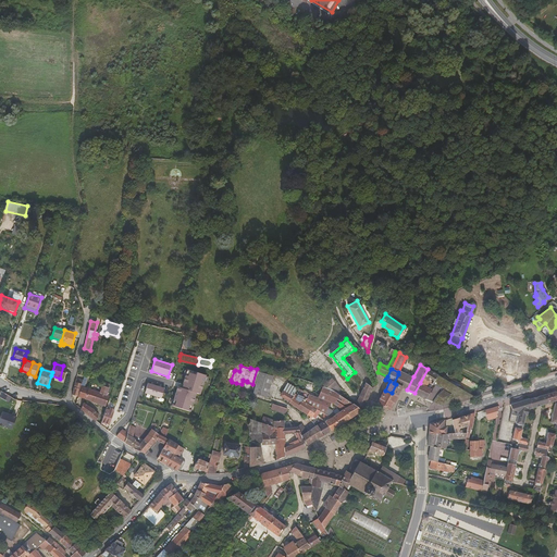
[(420,383),(426,387),(431,388),(426,399),(433,401),(434,399),(434,400),(437,395),(450,383),(428,369),(420,383)]
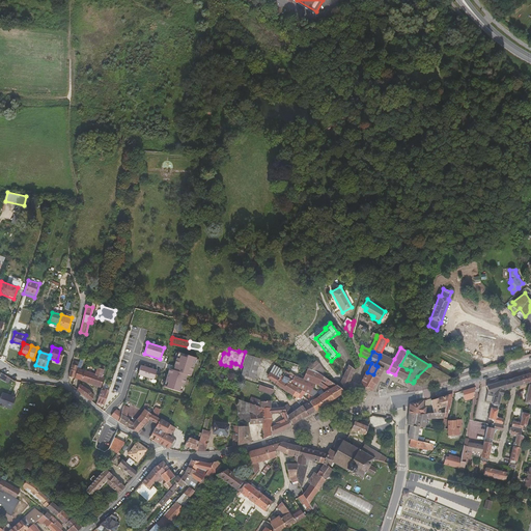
[(196,358),(178,353),(174,366),(173,370),(169,369),(164,387),(182,392),(187,374),(191,375),(196,358)]
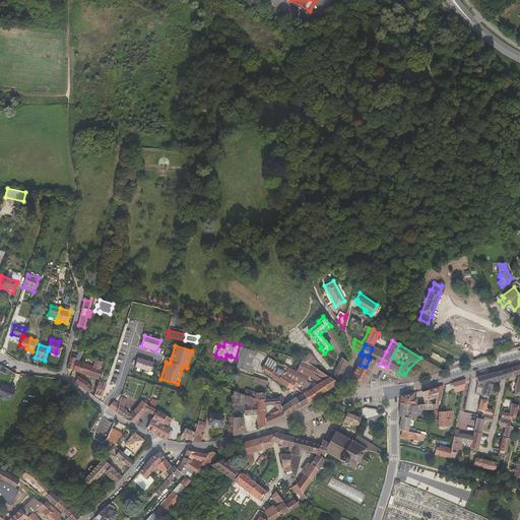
[(495,345),(488,346),(489,353),(496,352),(495,345)]
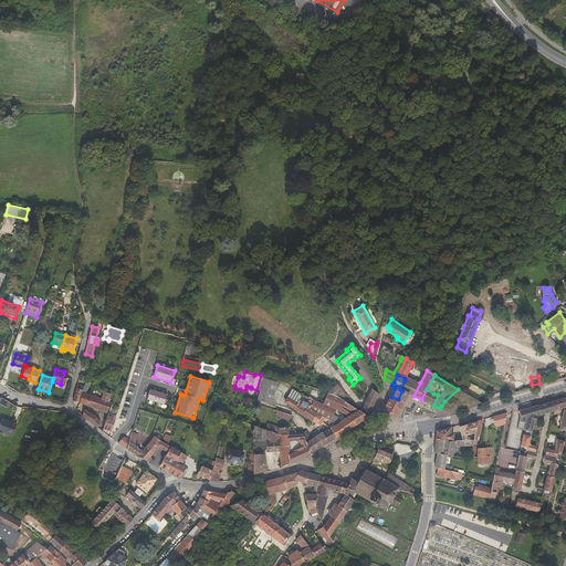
[(276,383),(263,378),(258,400),(271,404),(276,383)]
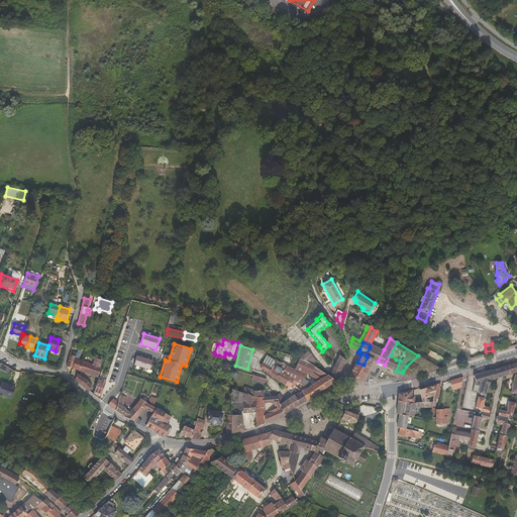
[(368,356),(373,358),(374,355),(374,353),(376,349),(370,347),(366,355),(368,356)]
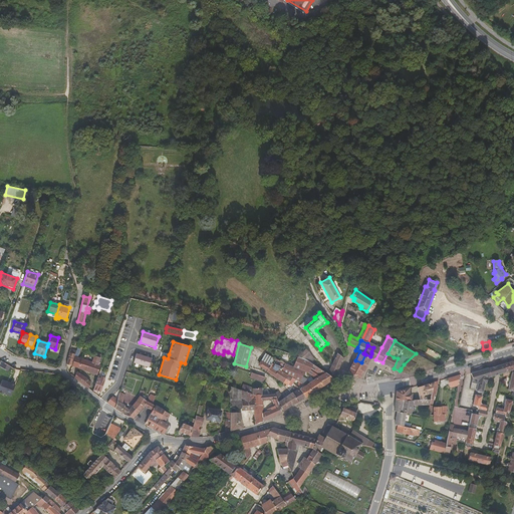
[(375,359),(381,347),(375,345),(371,353),(370,356),(370,357),(375,359)]
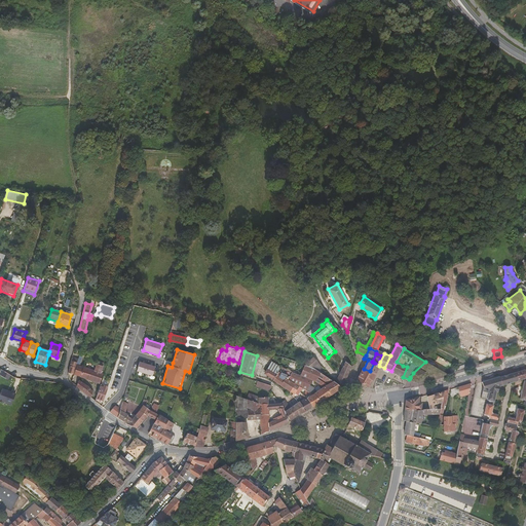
[(285,359),(275,357),(267,370),(275,375),(280,367),(285,359)]
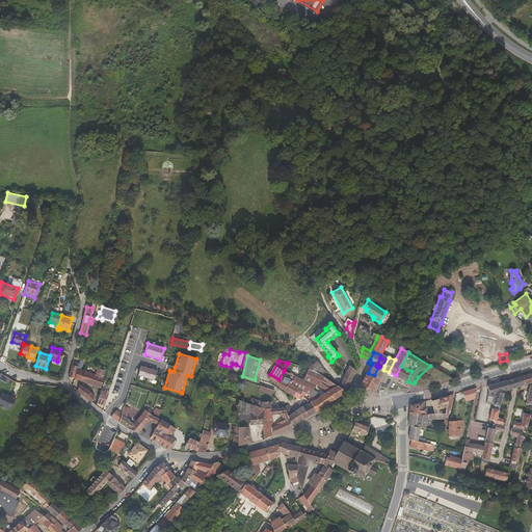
[(79,364),(74,362),(70,376),(70,377),(74,378),(77,369),(79,364)]
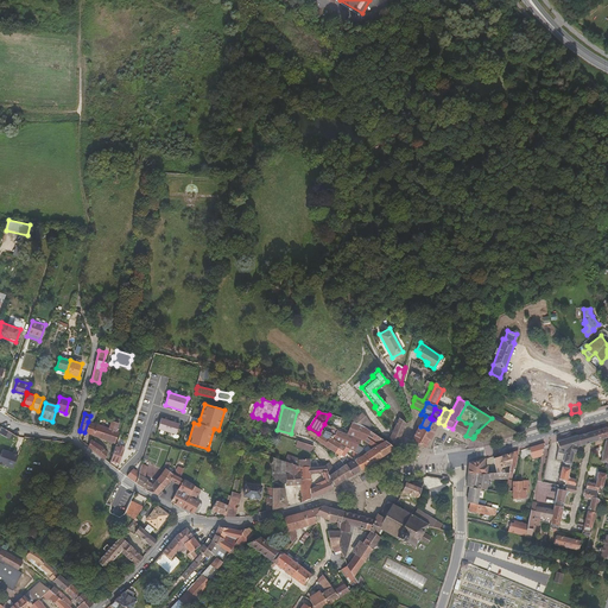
[(361,425),(367,429),(372,425),(362,413),(358,417),(355,415),(348,420),(349,420),(361,425)]
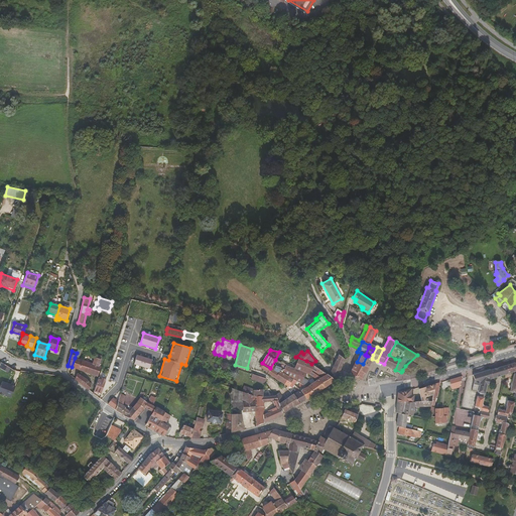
[(293,380),(296,381),(301,371),(292,367),(295,357),(291,356),(279,352),(275,360),(287,365),(283,374),(288,377),(293,379),(293,380)]
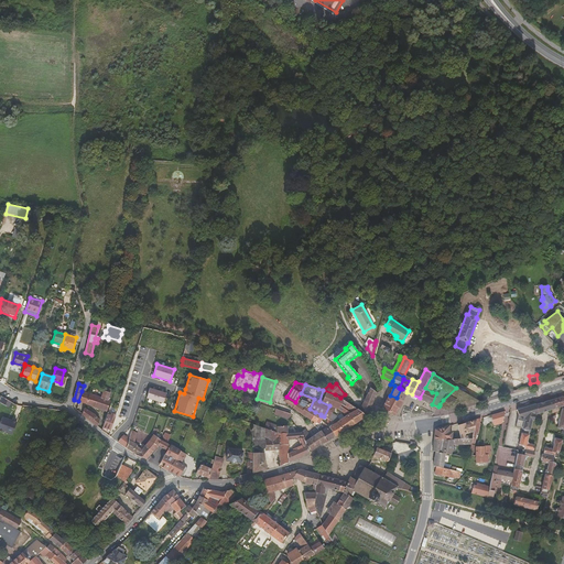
[(150,388),(147,398),(163,403),(166,393),(150,388)]
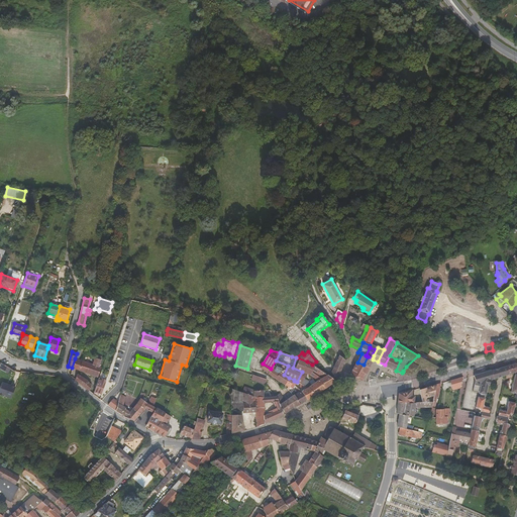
[(345,360),(339,355),(334,366),(329,376),(336,381),(339,375),(341,371),(344,362),(345,360)]
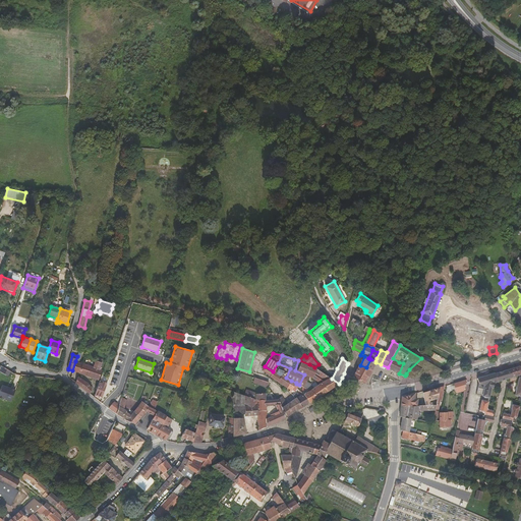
[(388,367),(395,371),(399,362),(393,358),(388,367)]
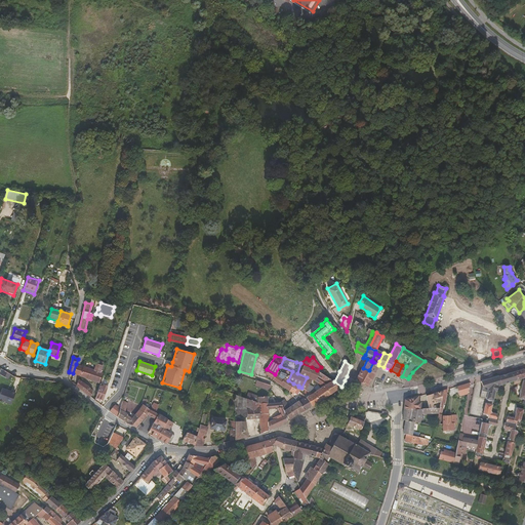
[(412,372),(409,377),(414,379),(413,381),(417,382),(446,374),(425,361),(412,372)]
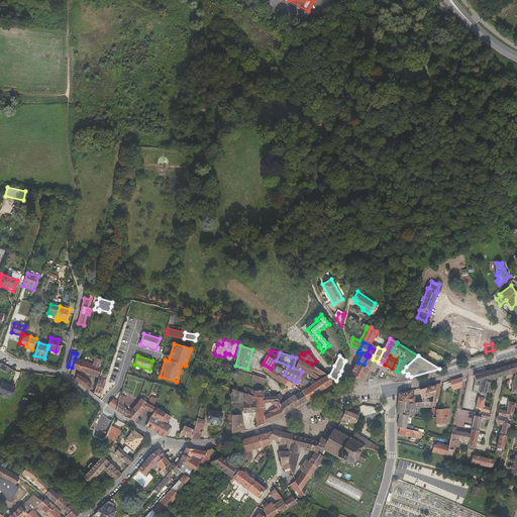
[(364,365),(370,367),(373,359),(373,358),(368,356),(364,365)]
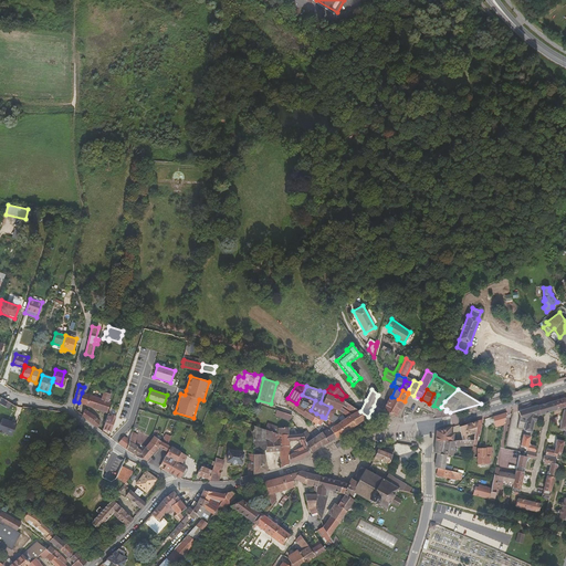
[(321,402),(331,407),(339,410),(345,401),(342,399),(336,396),(325,391),(324,391),(321,402)]
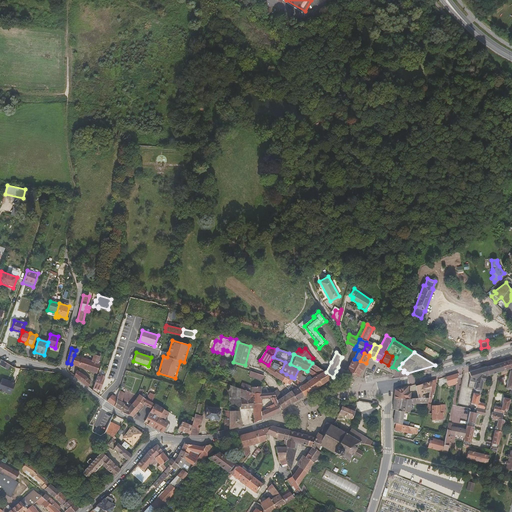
[(74,355),(71,364),(78,367),(81,358),(74,355)]
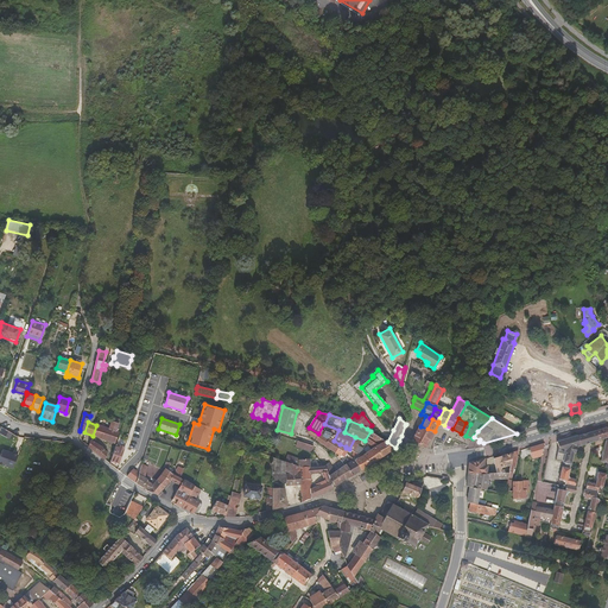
[(96,425),(93,436),(115,443),(119,432),(116,431),(119,424),(118,424),(113,422),(112,422),(109,430),(96,425)]
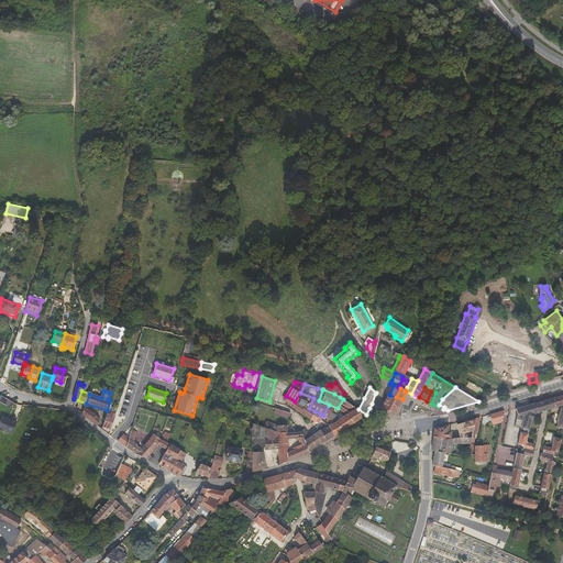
[(431,392),(427,401),(431,404),(435,393),(431,392)]
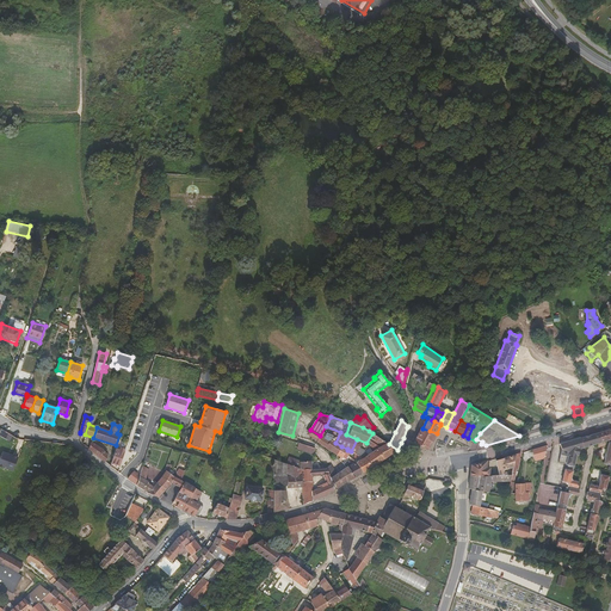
[(340,432),(326,426),(320,436),(319,437),(329,443),(331,440),(335,443),(340,432)]
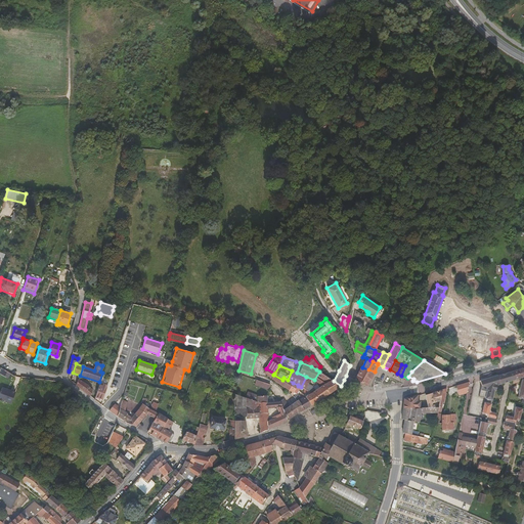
[(367,386),(368,383),(375,372),(368,369),(362,367),(355,380),(367,386)]
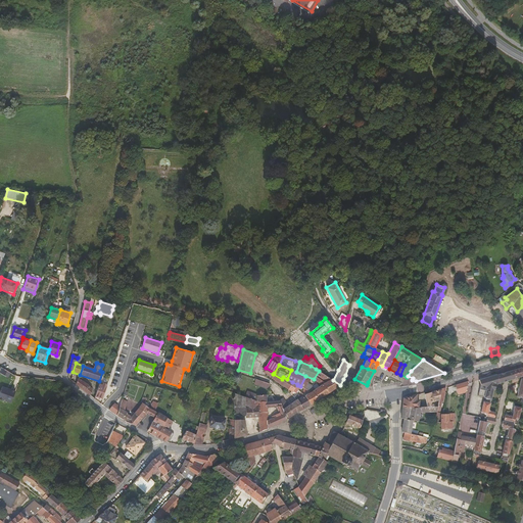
[(273,374),(274,373),(266,368),(263,372),(268,375),(271,378),(271,377),(273,374)]
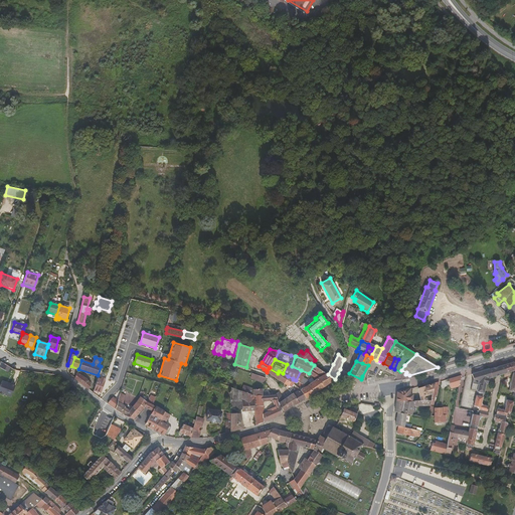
[(498,367),(500,375),(512,371),(513,371),(513,372),(509,391),(514,392),(514,363),(513,362),(498,367)]
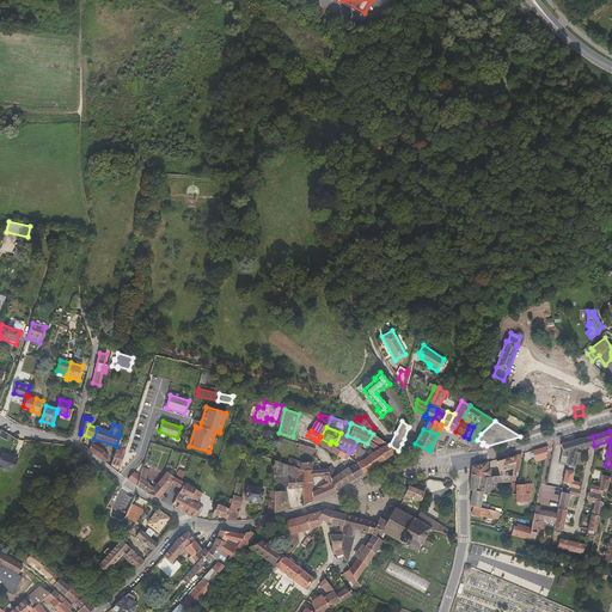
[(365,451),(355,446),(352,452),(365,459),(366,460),(373,469),(397,452),(398,451),(390,445),(387,444),(373,434),(367,444),(377,451),(372,453),(371,451),(366,454),(363,451),(365,451)]
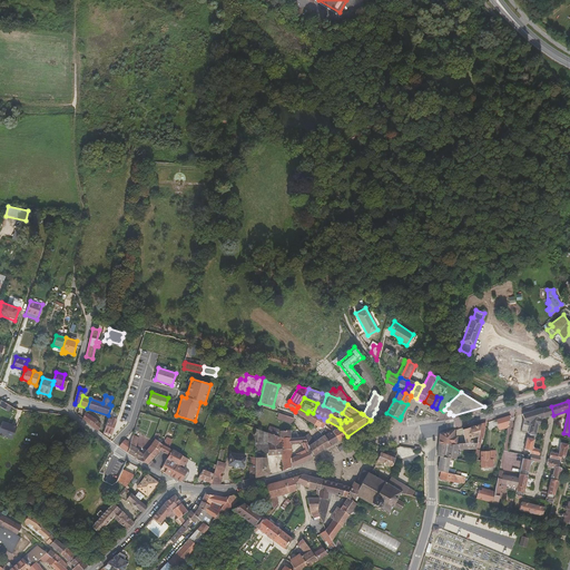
[(544,408),(548,416),(550,415),(553,415),(551,406),(548,406),(544,408)]
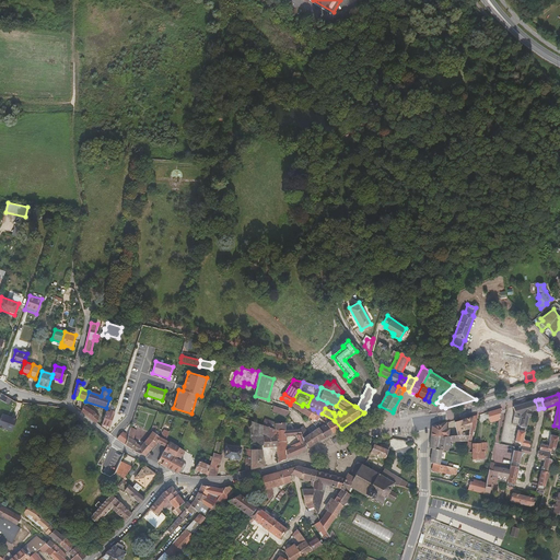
[(299,409),(302,406),(292,400),(290,404),(290,405),(299,409)]
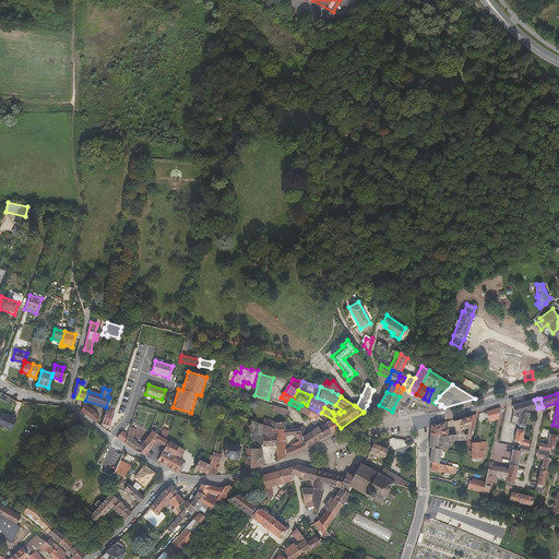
[(523,403),(527,416),(530,416),(531,411),(537,408),(534,400),(533,401),(532,401),(531,401),(523,403)]
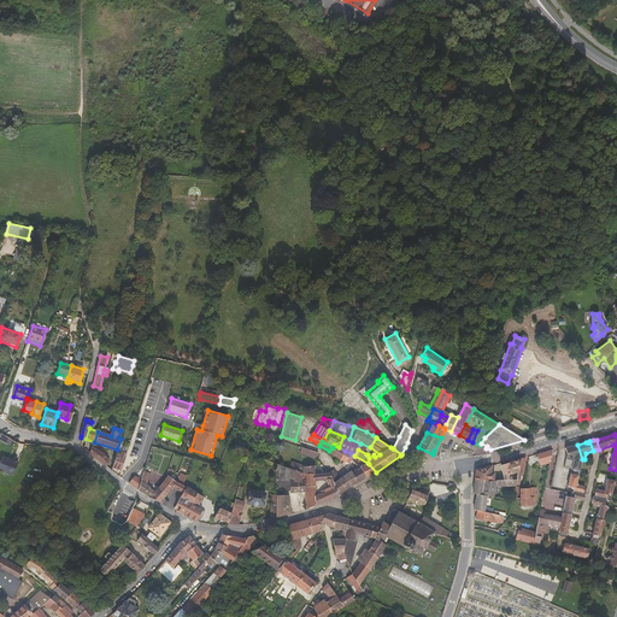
[(93,444),(90,451),(90,453),(107,466),(109,459),(104,454),(94,448),(95,445),(93,444)]
